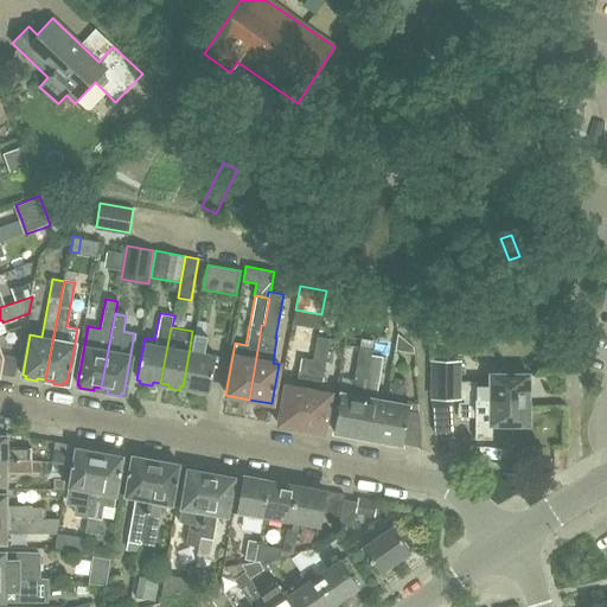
[(190,347),(183,387),(191,388),(191,390),(203,393),(204,390),(206,391),(213,351),(203,350),(206,333),(192,331),(190,347)]
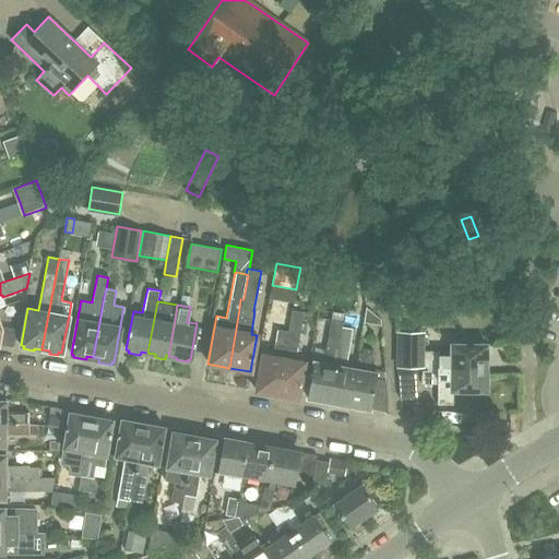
[(365,322),(380,325),(380,318),(367,307),(365,322)]
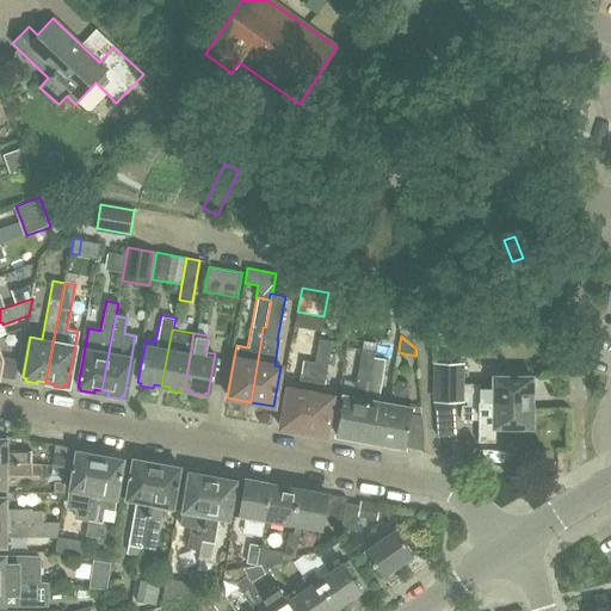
[(302,431),(325,434),(332,396),(321,394),(331,341),(319,339),(315,362),(314,366),(302,431)]
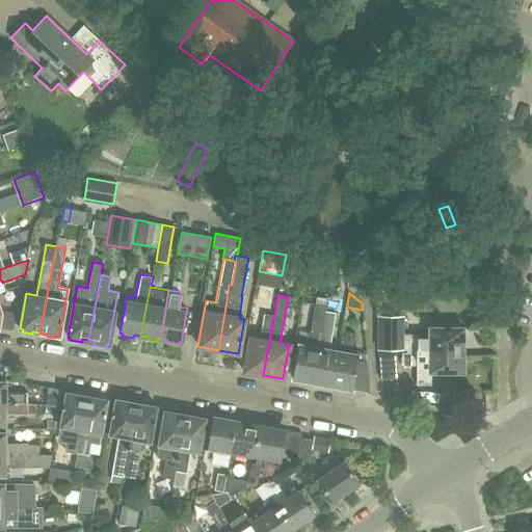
[(304,380),(312,382),(324,304),(313,302),(306,343),(298,342),(292,377),(295,378),(294,381),(303,383),(304,380)]
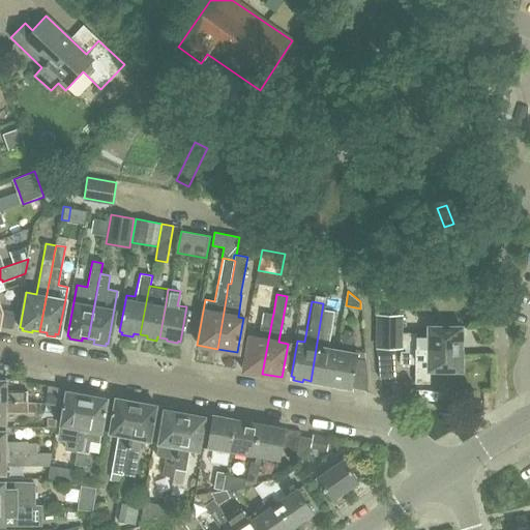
[(324,303),(323,303),(311,381),(317,382),(317,384),(328,386),(328,383),(330,384),(336,348),(327,346),(333,312),(323,310),(324,303)]
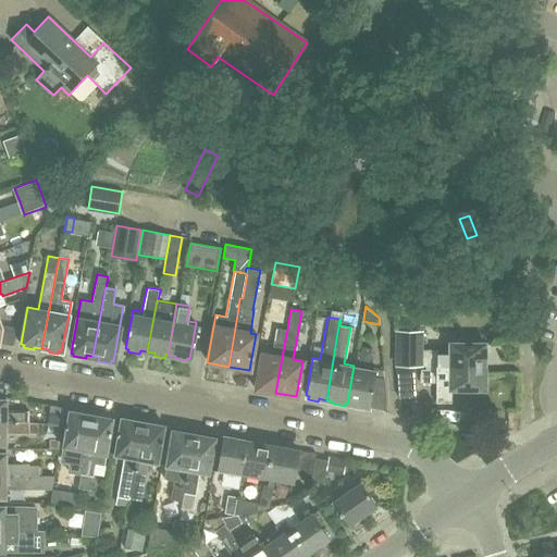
[(255,388),(275,393),(286,334),(287,330),(275,327),(271,355),(261,354),(255,388)]
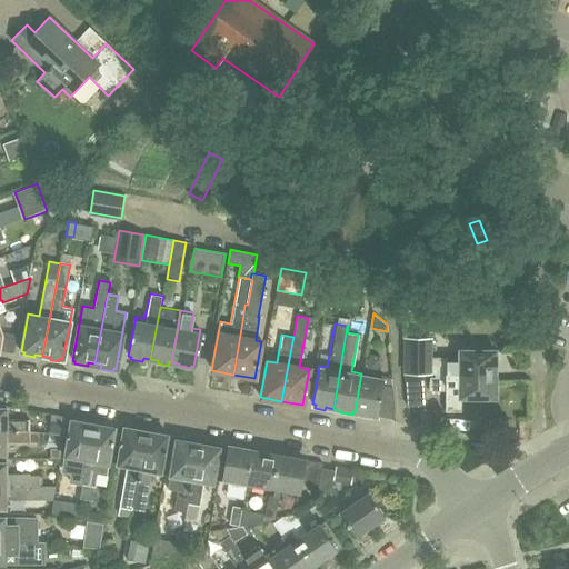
[(432,373),(432,375),(493,375),(492,351),(457,351),(458,362),(445,362),(445,359),(432,359),(432,338),(402,338),(402,373),(401,373),(401,375),(421,375),(421,373),(432,373)]
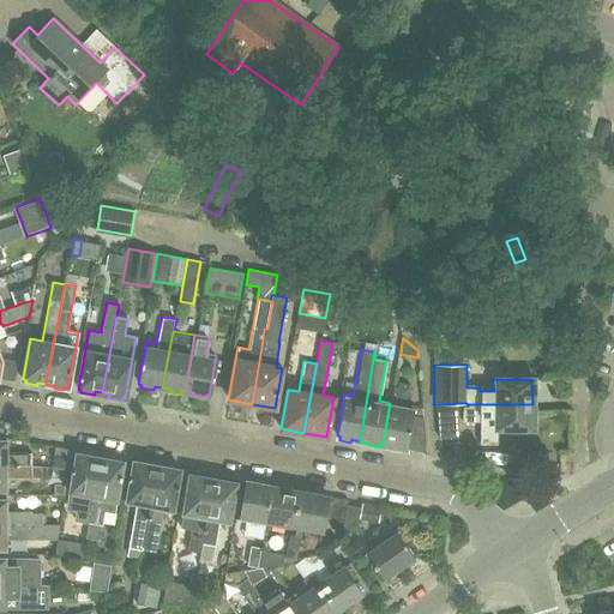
[(0,378),(14,381),(17,369),(0,366),(0,378)]
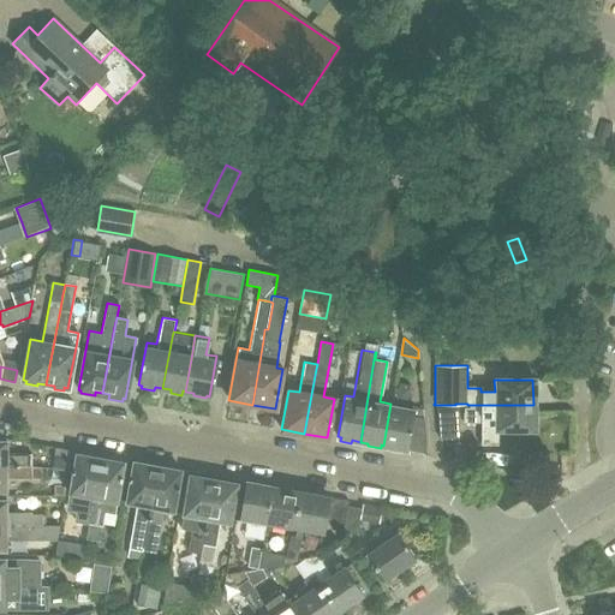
[(393,387),(390,404),(383,446),(392,447),(390,449),(404,452),(404,449),(406,449),(412,417),(423,418),(423,410),(405,406),(408,386),(396,383),(396,388),(393,387)]
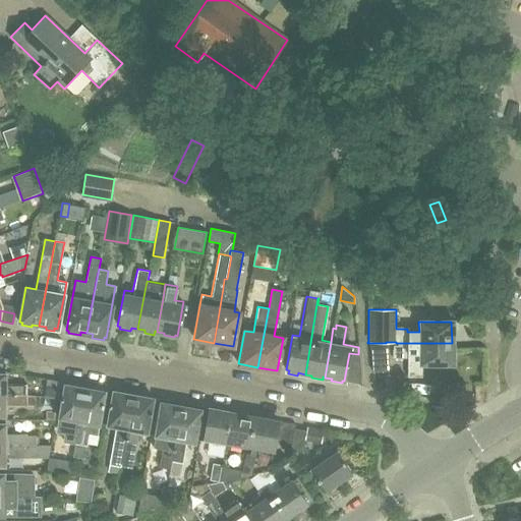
[(386,343),(367,343),(370,370),(387,370),(386,343)]
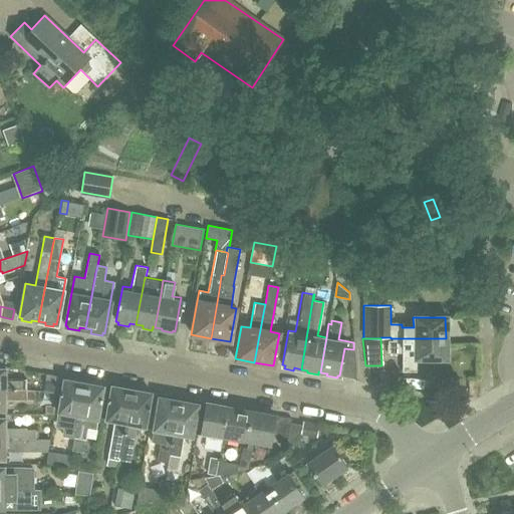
[(446,359),(446,338),(391,338),(391,340),(387,340),(387,344),(384,344),(384,352),(401,352),(401,371),(415,371),(415,359),(446,359)]
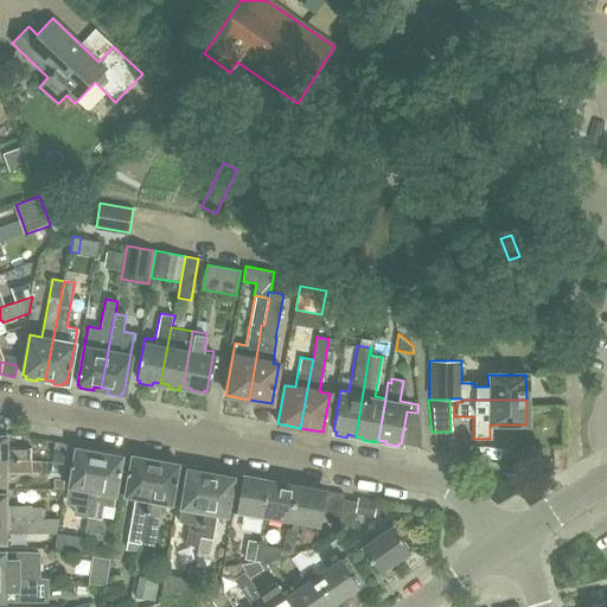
[(0,460),(32,461),(32,448),(7,448),(7,436),(0,435),(0,460)]
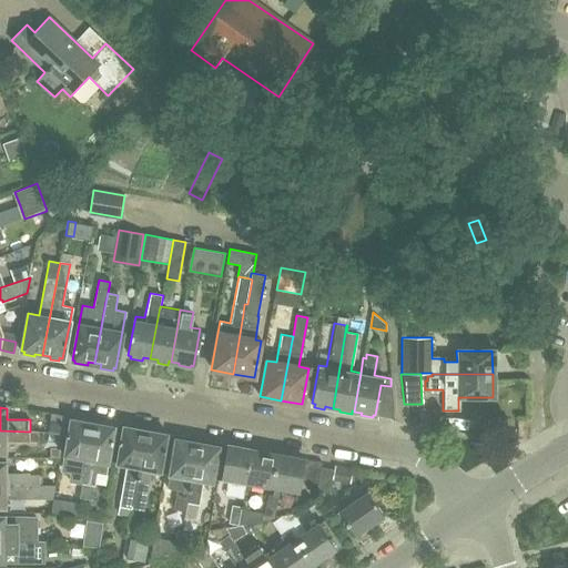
[(51,414),(48,434),(63,436),(67,416),(51,414)]
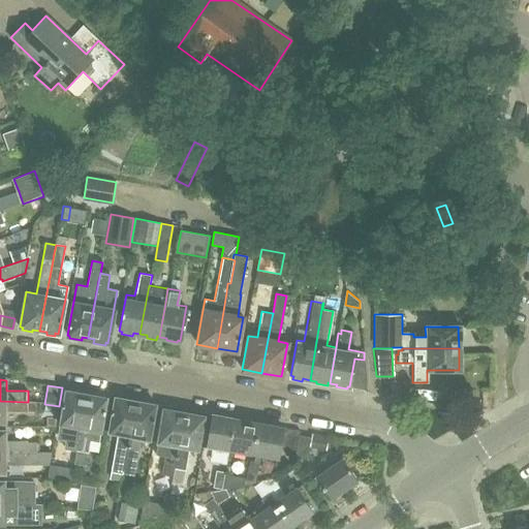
[(65,448),(75,450),(86,395),(80,393),(78,391),(70,389),(68,391),(66,391),(58,435),(67,437),(65,448)]
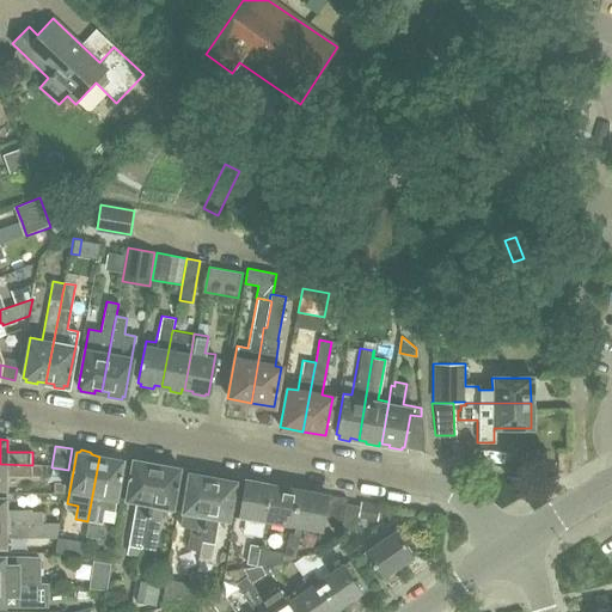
[(121,460),(118,457),(110,456),(108,458),(99,457),(87,521),(101,522),(103,510),(115,512),(123,460),(121,460)]
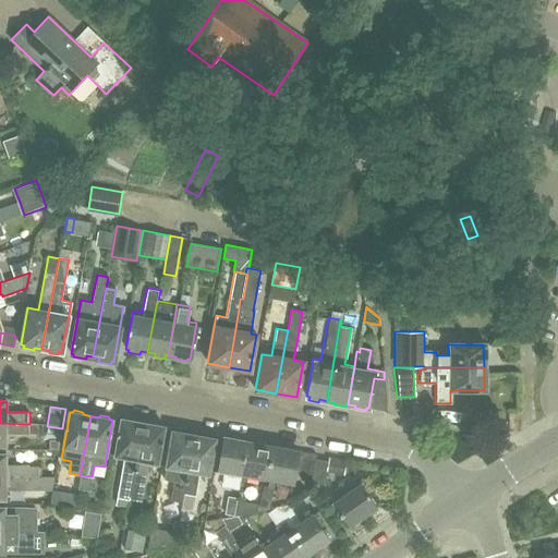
[(143,423),(121,419),(114,456),(124,458),(120,481),(117,497),(129,499),(132,483),(143,423)]
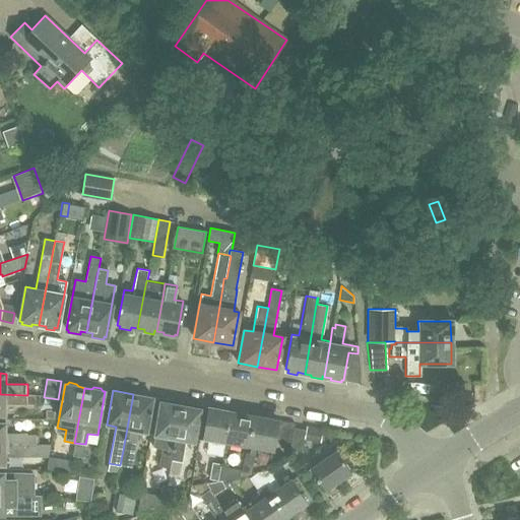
[(0,415),(5,416),(5,405),(36,406),(36,395),(27,395),(0,394),(0,415)]
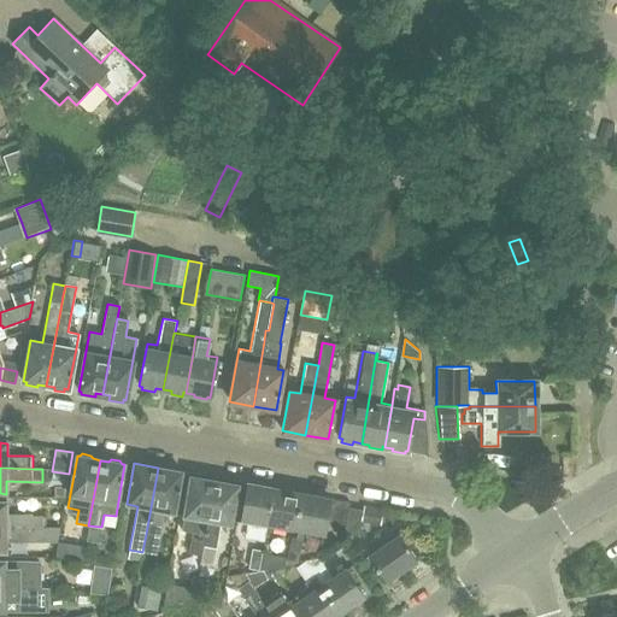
[(182,471),(158,468),(146,534),(160,536),(165,511),(175,512),(182,471)]
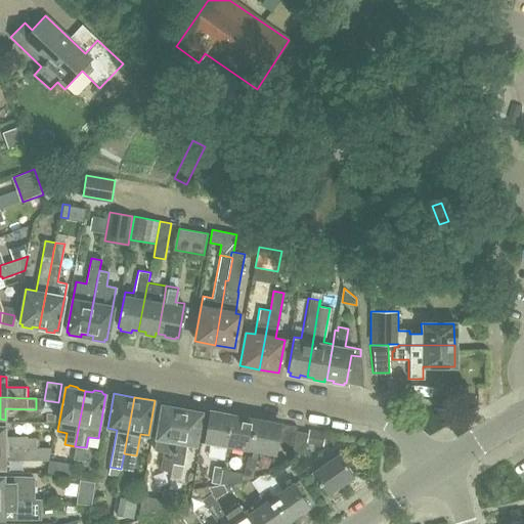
[(173,407),(174,404),(165,402),(164,406),(162,405),(155,449),(164,451),(160,470),(171,472),(181,408),(173,407)]
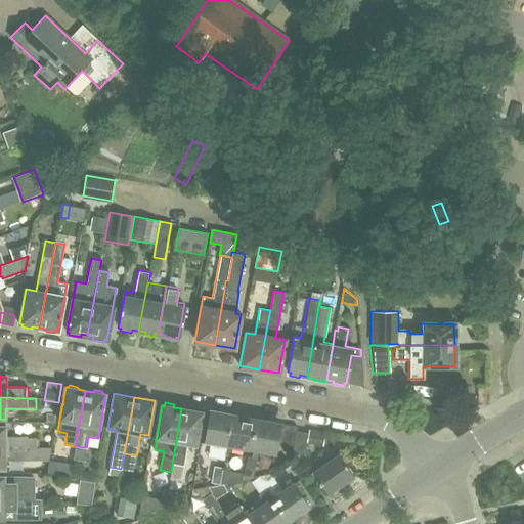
[(181,408),(171,472),(170,478),(180,480),(187,444),(197,445),(203,411),(201,411),(202,409),(191,407),(190,410),(181,408)]
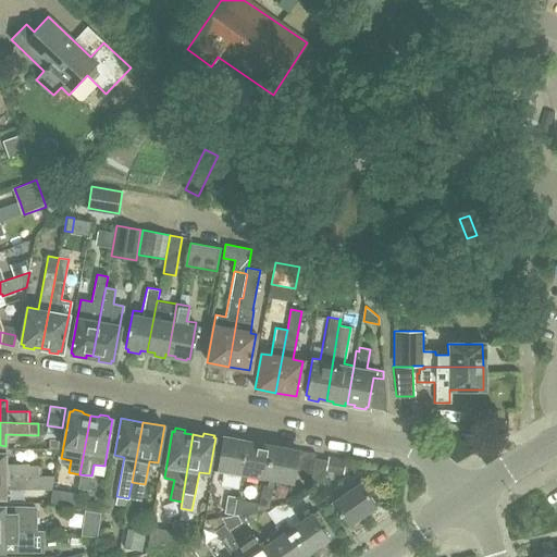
[(240,477),(247,442),(224,437),(218,473),(240,477)]
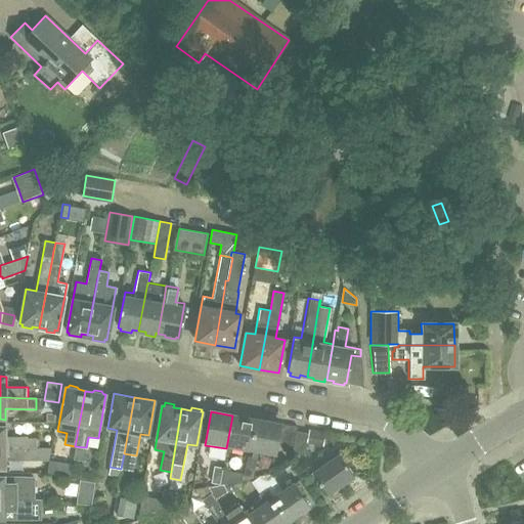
[(46,413),(46,422),(54,422),(54,413),(46,413)]
